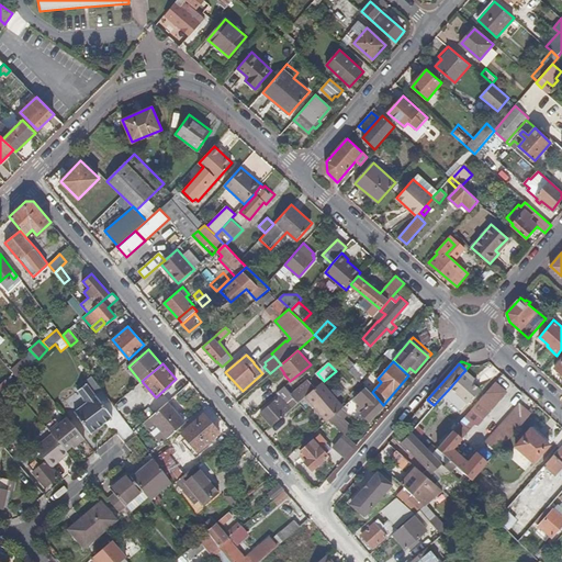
[(13,367),(9,370),(14,375),(18,372),(13,367)]
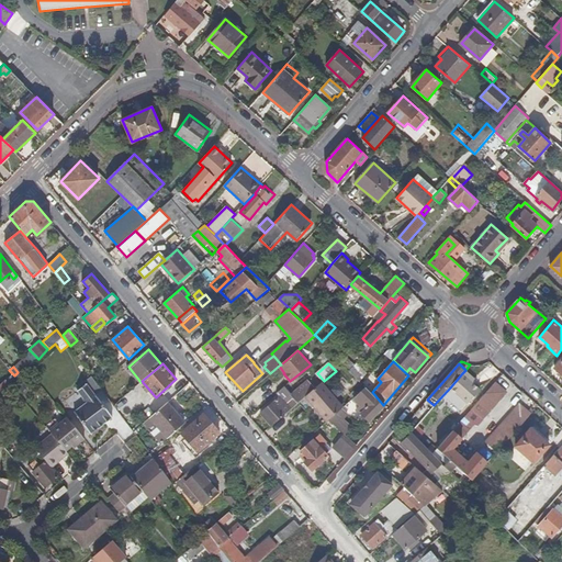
[(465,370),(462,373),(474,383),(476,380),(465,370)]
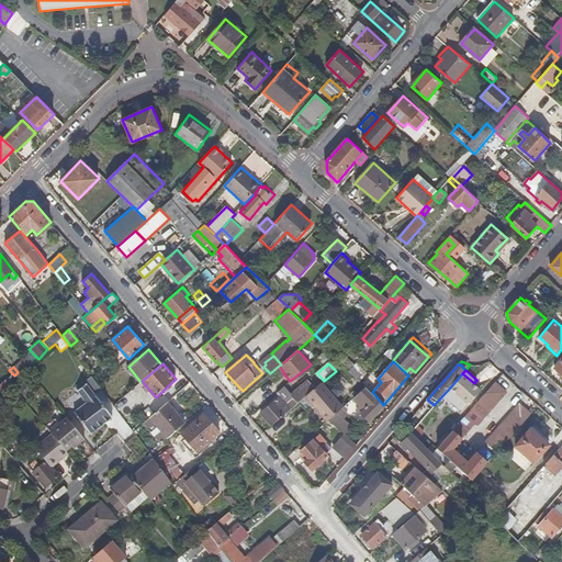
[(462,373),(450,388),(468,404),(481,390),(474,383),(462,373)]
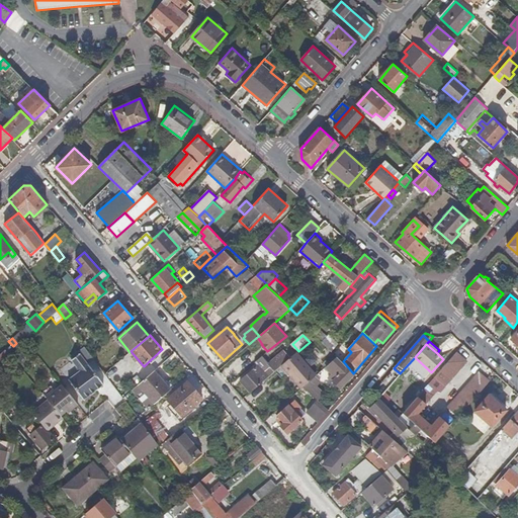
[(87,362),(92,358),(87,351),(84,347),(79,350),(81,353),(73,359),(81,370),(69,378),(84,399),(103,384),(87,362)]
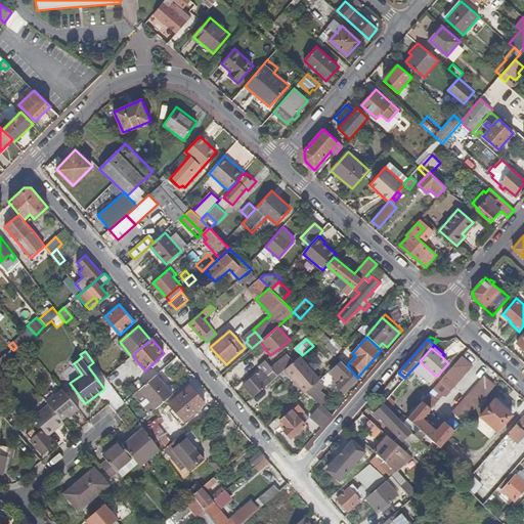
[(258,366),(261,369),(244,385),(253,397),(285,369),(298,358),(294,353),(291,356),(288,354),(271,367),(265,360),(258,366)]
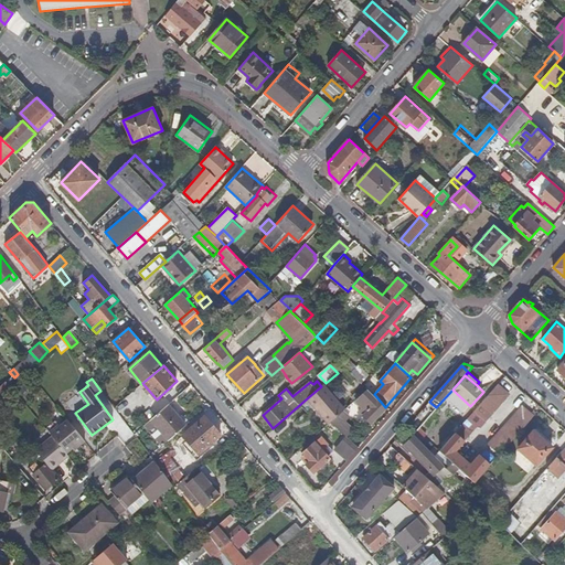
[(0,393),(1,395),(10,387),(4,382),(0,385),(0,393)]
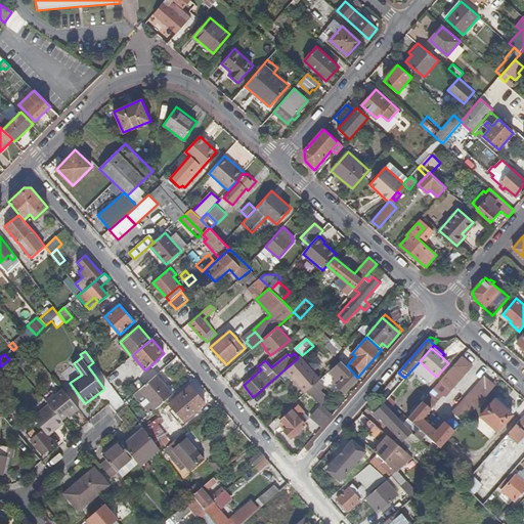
[(298,358),(285,369),(305,393),(307,391),(314,385),(320,380),(301,356),(298,358)]
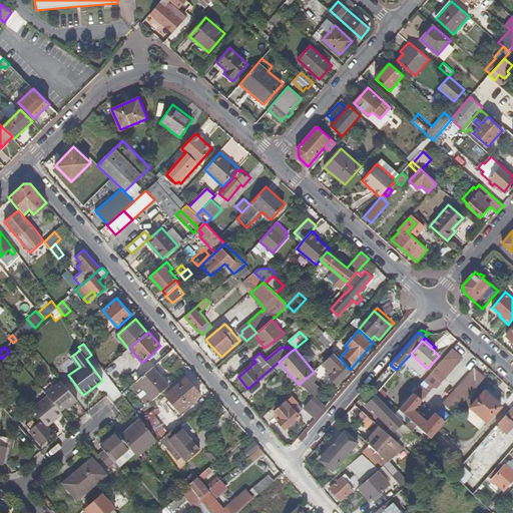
[(335,354),(330,349),(323,356),(327,361),(335,354)]
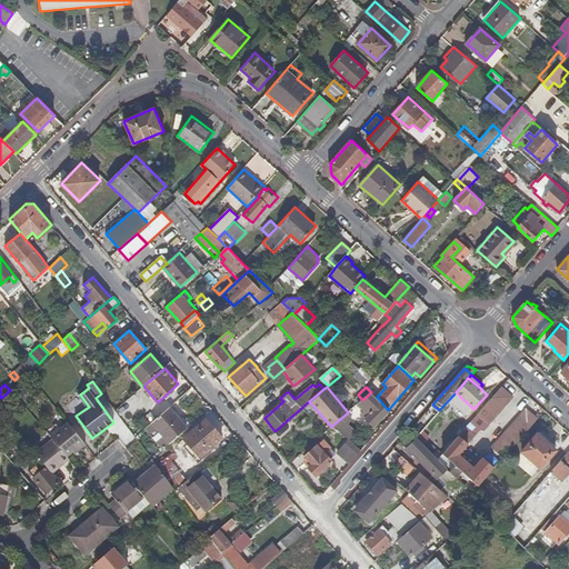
[(513,397),(502,387),(473,420),(482,428),(485,429),(513,397)]
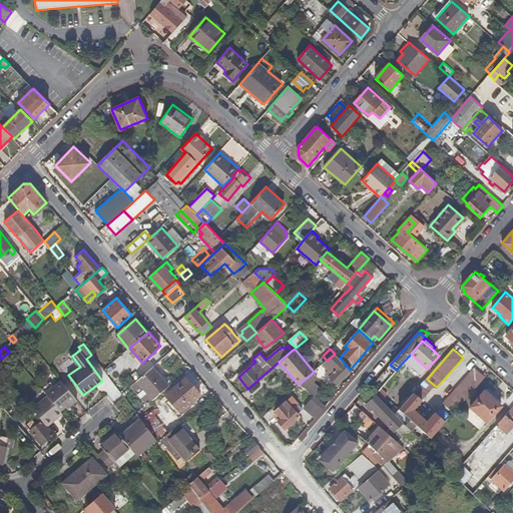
[(327,361),(334,367),(327,374),(338,385),(352,371),(350,370),(340,358),(335,354),(327,361)]
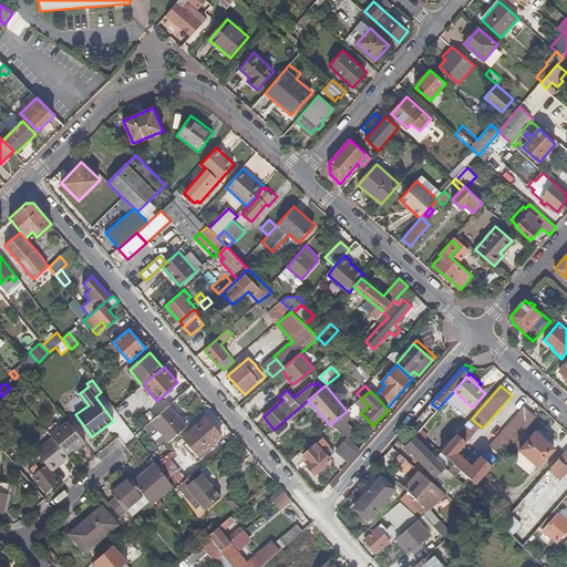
[(359,400),(353,394),(344,403),(350,408),(359,400)]
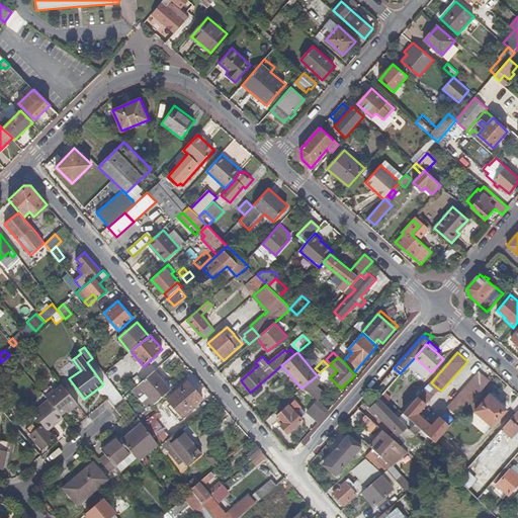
[(155,370),(138,385),(154,404),(172,389),(155,370)]
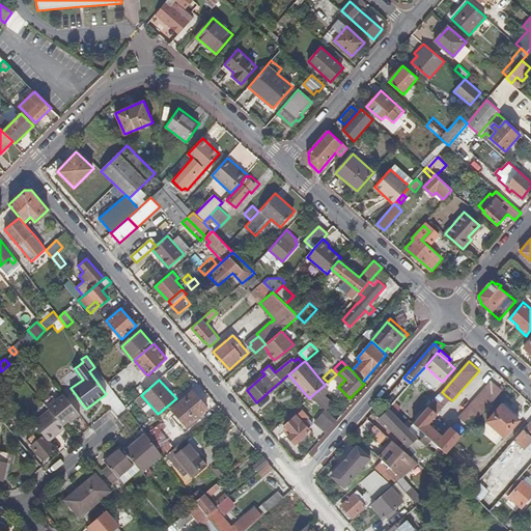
[(503,391),(493,382),(460,417),(471,426),(503,391)]
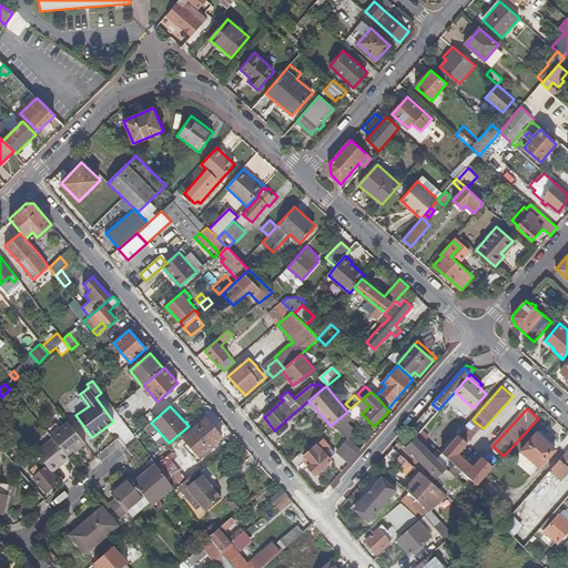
[(341,417),(333,424),(348,437),(350,439),(356,432),(341,417)]
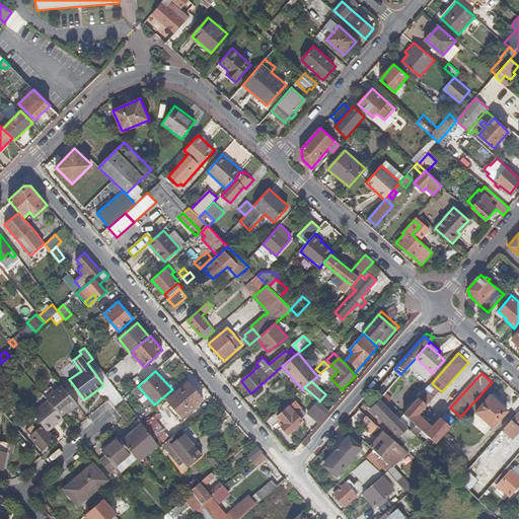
[(203,399),(189,382),(168,399),(183,417),(203,399)]
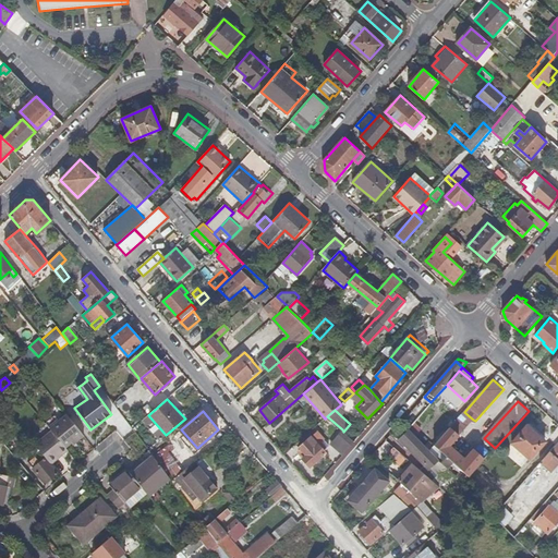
[(447,455),(440,462),(453,475),(462,485),(485,460),(476,452),(473,449),(464,458),(451,446),(460,436),(459,435),(473,420),(464,412),(435,445),(447,455)]
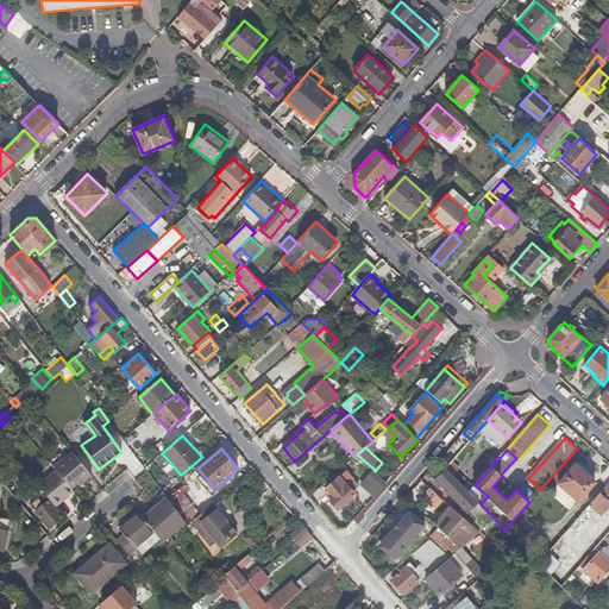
[(85,482),(90,476),(71,453),(54,468),(70,488),(81,478),(85,482)]
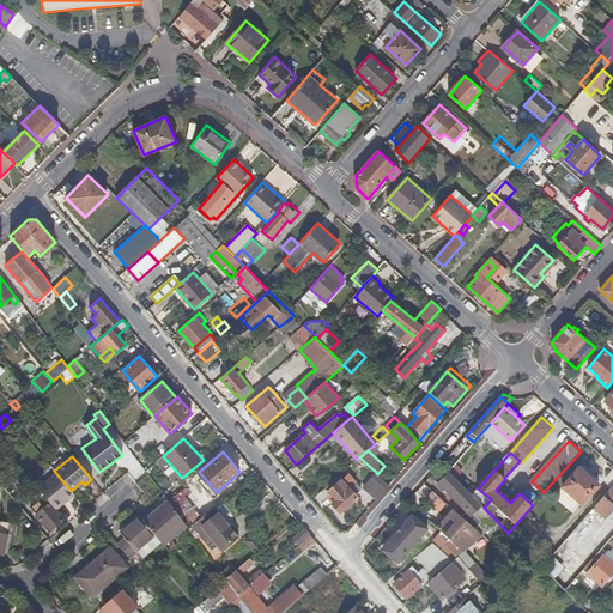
[(582,463),(580,467),(593,478),(595,474),(582,463)]
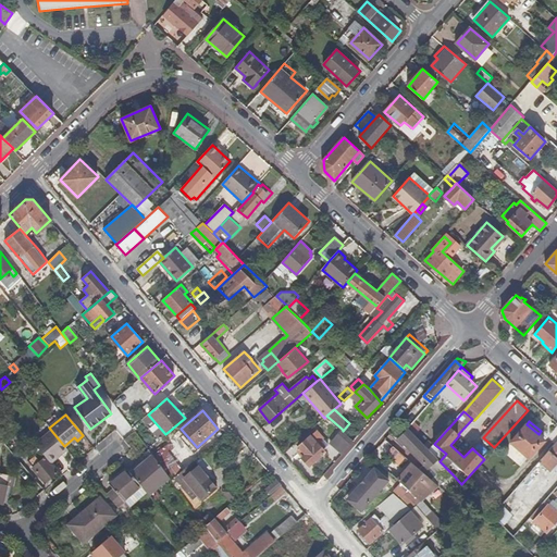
[(527,424),(510,442),(529,458),(545,441),(539,434),(527,424)]
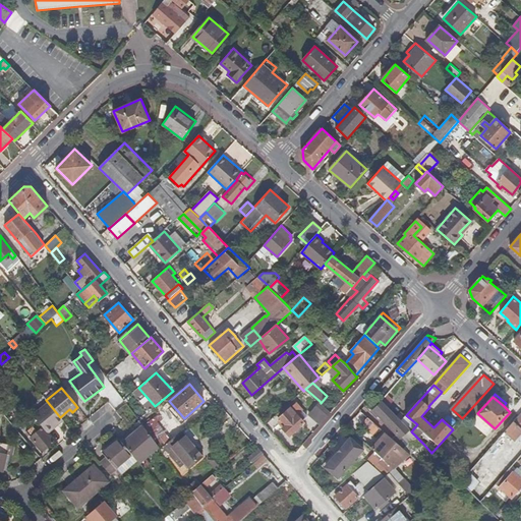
[(320,401),(312,409),(326,420),(332,412),(321,403),(320,401)]
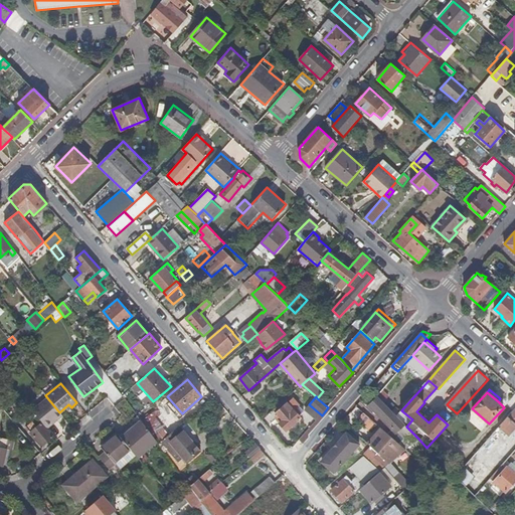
[(375,410),(392,428),(387,434),(405,450),(418,439),(406,426),(396,416),(396,415),(376,396),(368,405),(373,411),(375,410)]
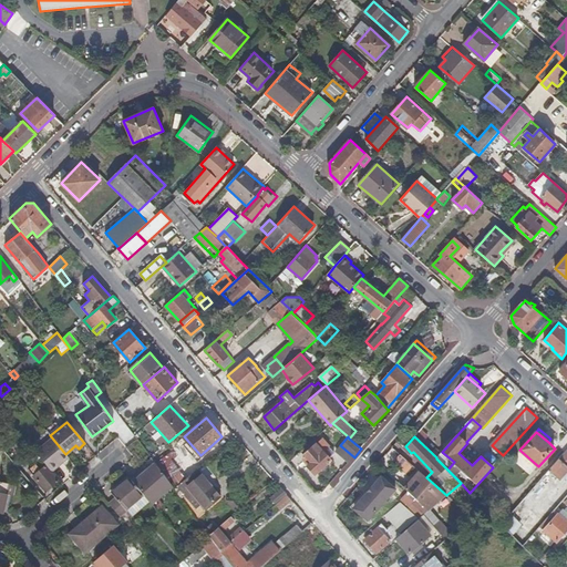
[(39,456),(51,472),(68,457),(51,439),(35,453),(39,456)]
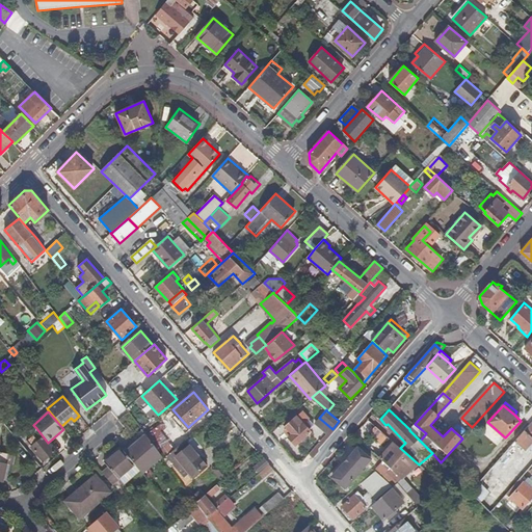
[(297,417),(286,426),(293,433),(289,437),(296,446),(311,431),(297,417)]
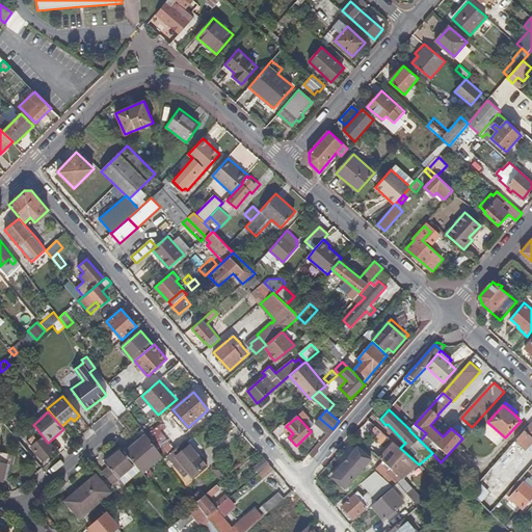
[(319,418),(315,423),(327,434),(333,429),(319,418)]
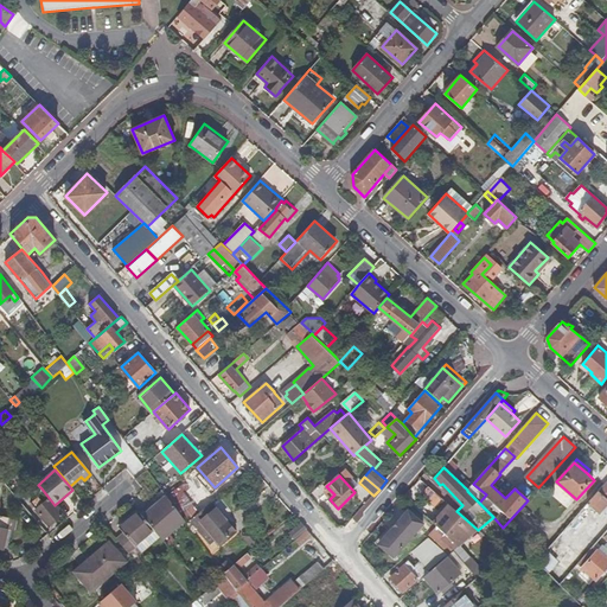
[(36,493),(42,489),(38,485),(34,480),(29,485),(36,493)]
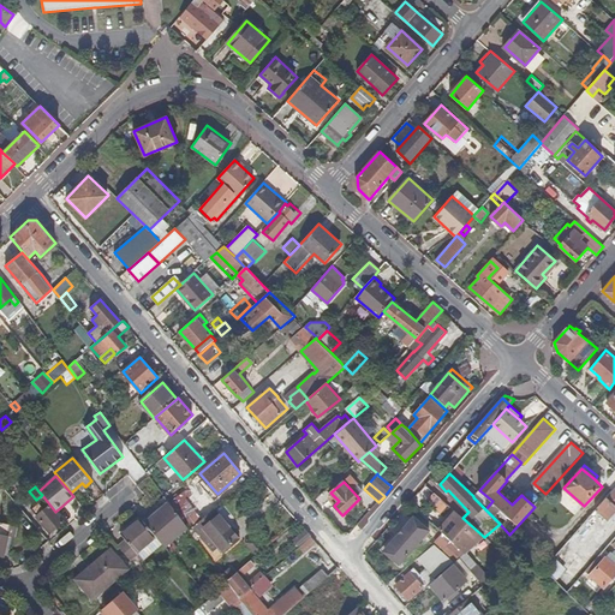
[(614,488),(596,509),(607,520),(614,511),(614,488)]
